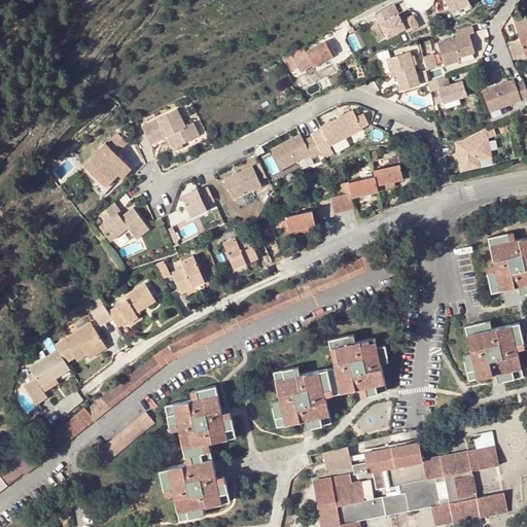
[(449,0),(450,1),(453,11),(472,5),(470,0),(449,0)]
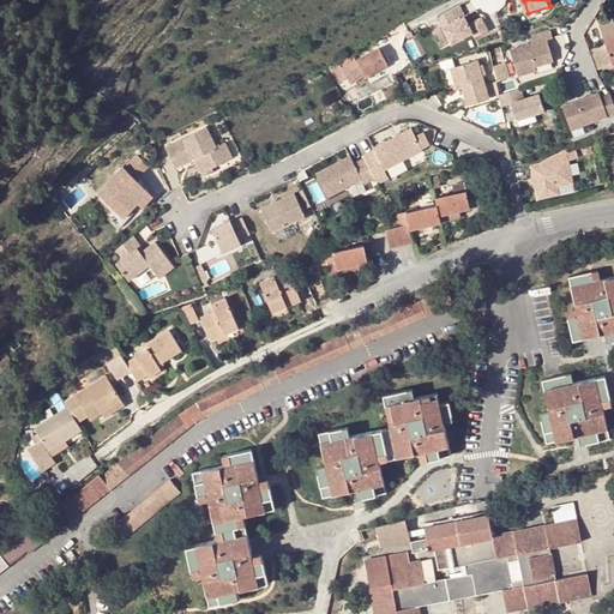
[(458,6),(438,17),(451,43),(473,31),(475,36),(487,29),(481,17),(468,23),(458,6)]
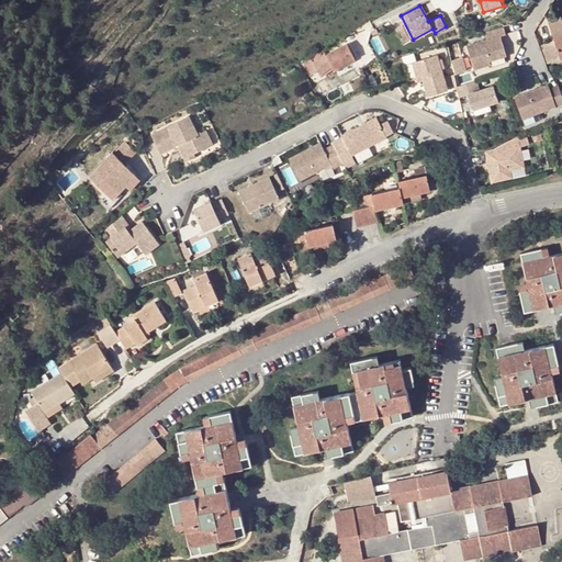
[(561,19),(549,24),(555,40),(547,43),(553,62),(561,58),(561,19)]
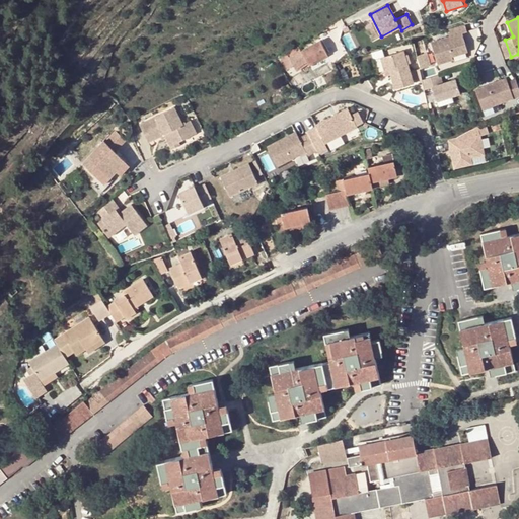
[(466,31),(464,24),(447,29),(450,36),(431,43),(438,64),(453,59),(452,56),(467,51),(461,32),(466,31)]
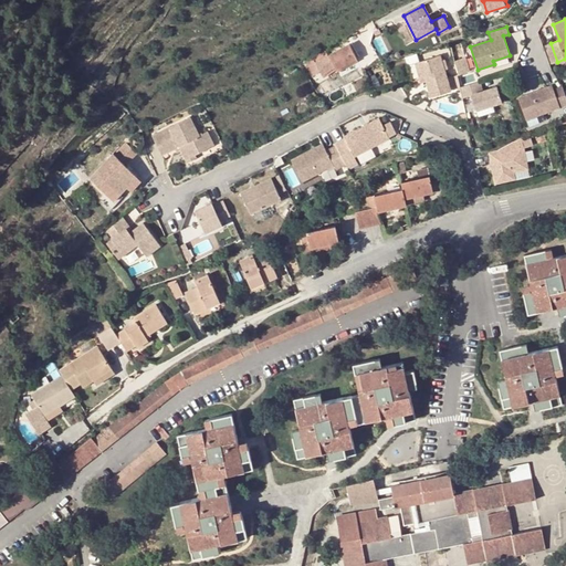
[(557,62),(551,43),(545,45),(552,64),(557,62)]
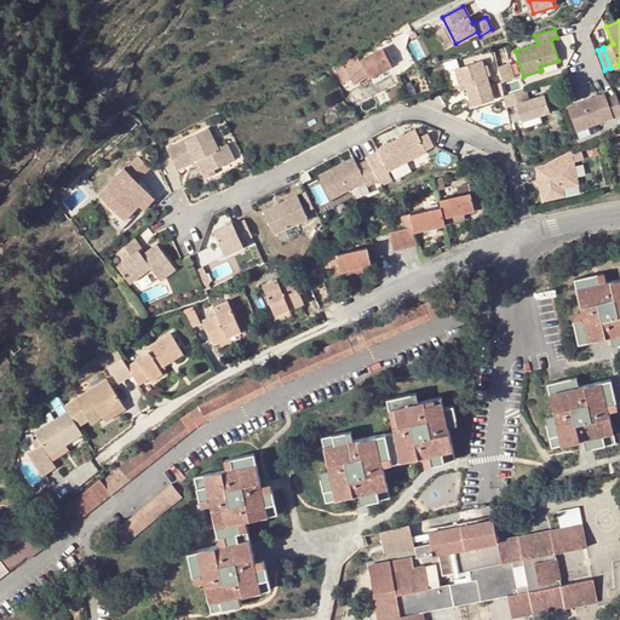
[(383,49),(360,61),(356,55),(342,63),(344,67),(336,72),(343,82),(350,78),(354,82),(368,74),(369,76),(391,64),(383,49)]
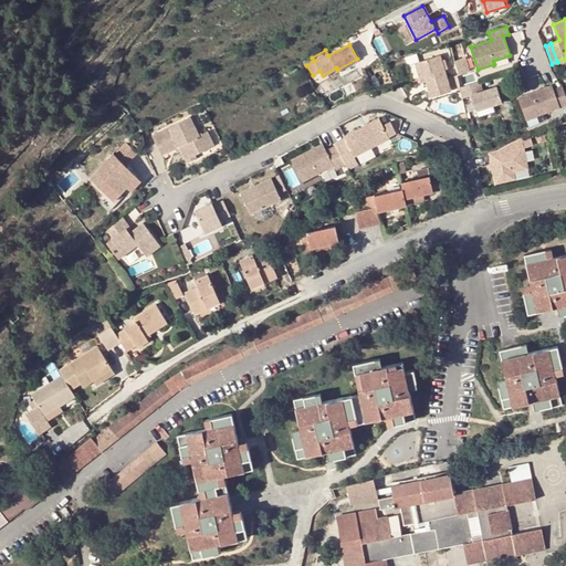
[(452,91),(440,55),(416,63),(420,76),(425,75),(427,81),(431,97),(452,91)]
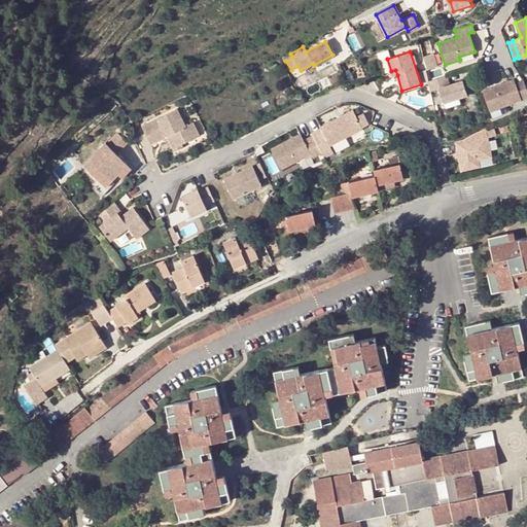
[(437,67),(433,54),(423,57),(428,70),(437,67)]
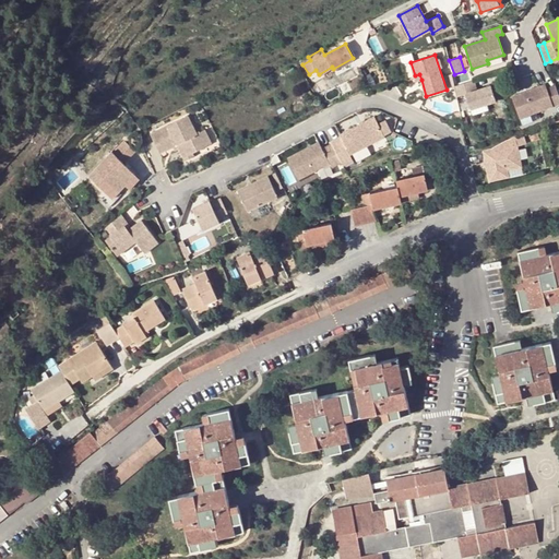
[(475,80),(455,86),(458,96),(467,93),(472,108),(497,99),(492,84),(478,90),(475,80)]
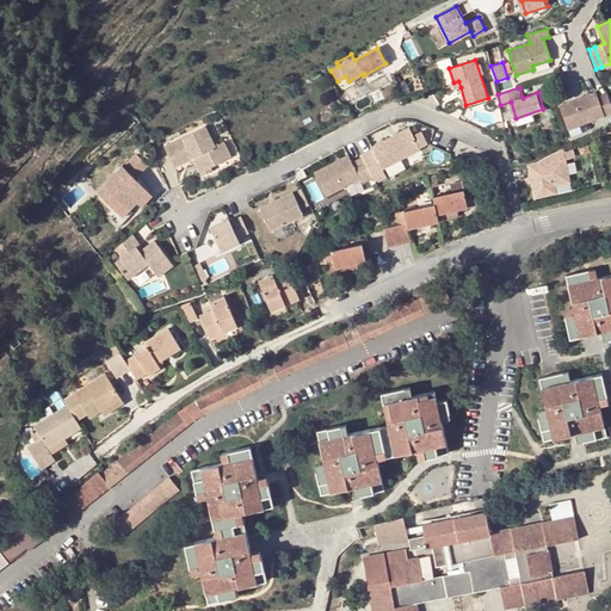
[(597,88),(560,102),(568,124),(610,109),(610,99),(608,90),(598,93),(597,88)]
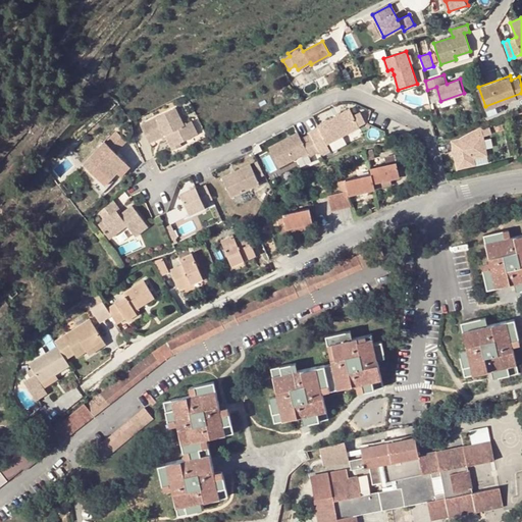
[(185,124),(176,108),(141,125),(150,143),(165,136),(167,140),(172,150),(181,145),(180,143),(198,134),(192,121),(185,124)]
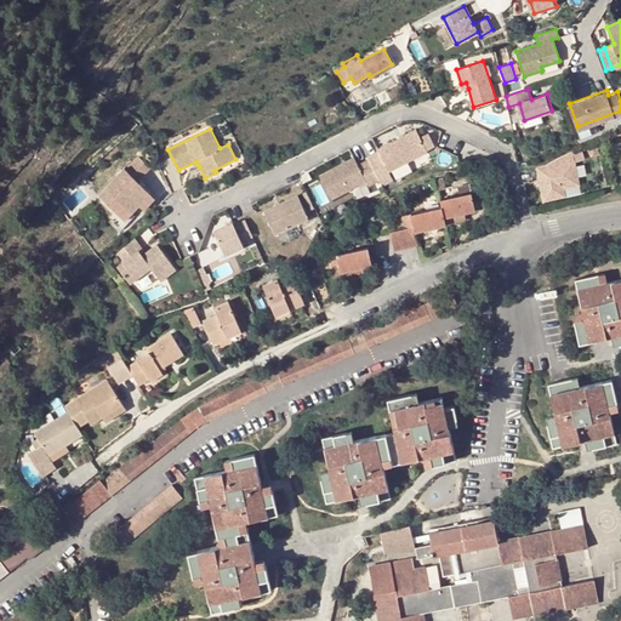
[(421,138),(416,129),(377,149),(379,152),(369,158),(369,159),(382,183),(392,177),(389,171),(428,152),(427,151),(436,146),(429,134),(421,138)]
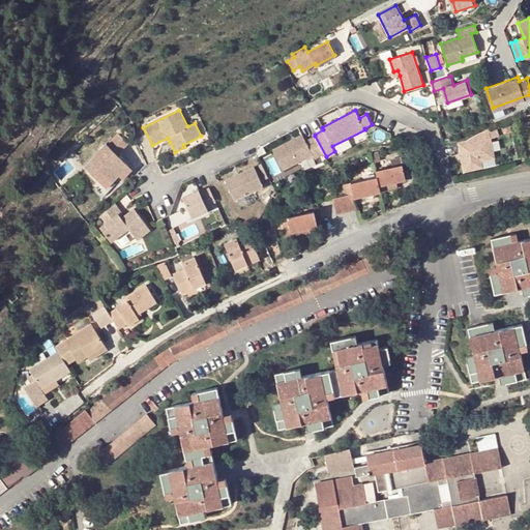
[(489,130),(477,135),(479,140),(490,137),(491,139),(500,137),(498,128),(489,130)]
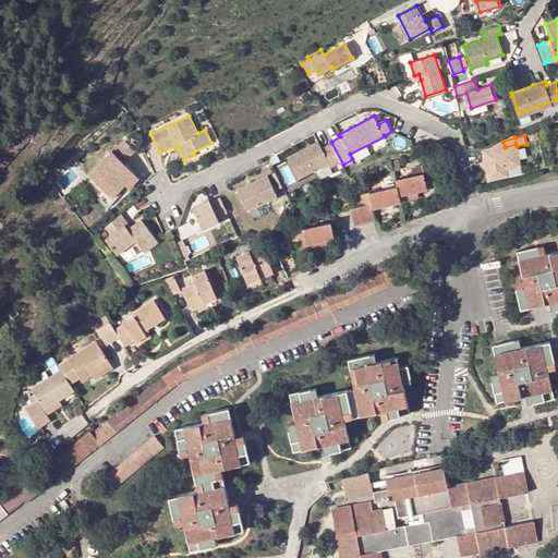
[(331,143),(322,147),(318,141),(287,158),(298,179),(317,169),(329,162),(331,167),(342,162),(331,143)]
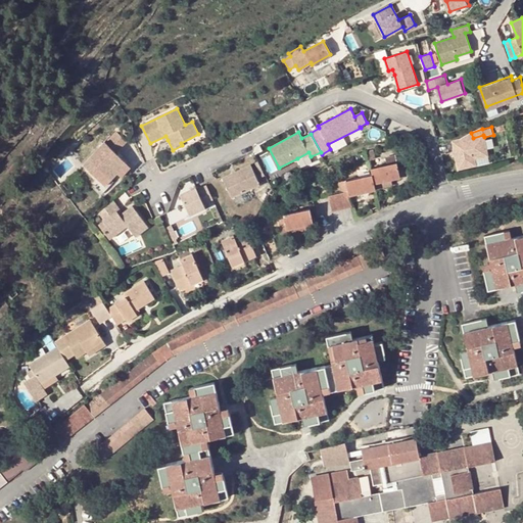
[(483,135),(473,138),(471,133),(452,139),(458,170),(477,165),(475,158),(488,155),(484,137),(483,135)]
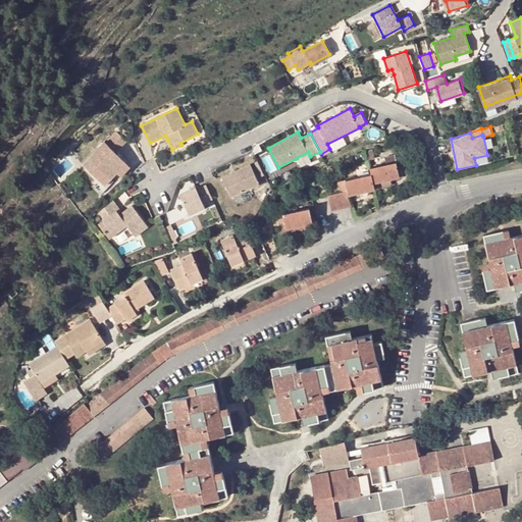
[(104,142),(83,165),(92,173),(98,167),(110,179),(118,171),(133,156),(117,142),(111,148),(104,142)]
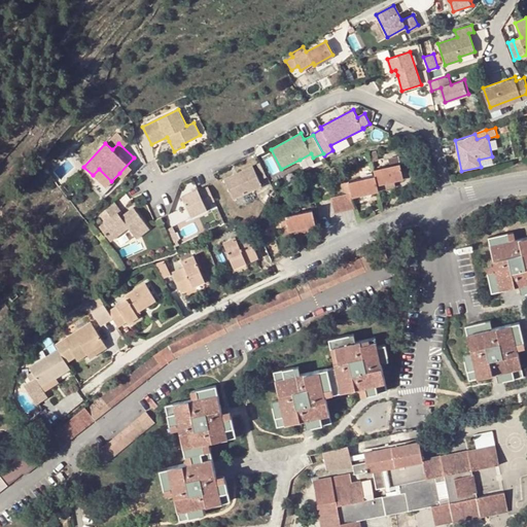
[(313,157),(311,153),(300,160),(302,164),(313,157)]
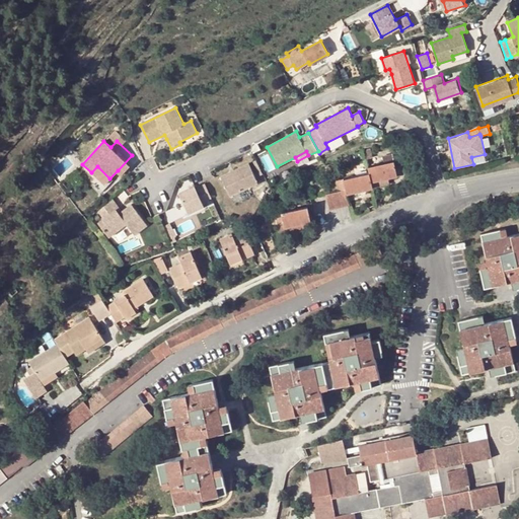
[(263,157),(270,171),(277,167),(270,153),(263,157)]
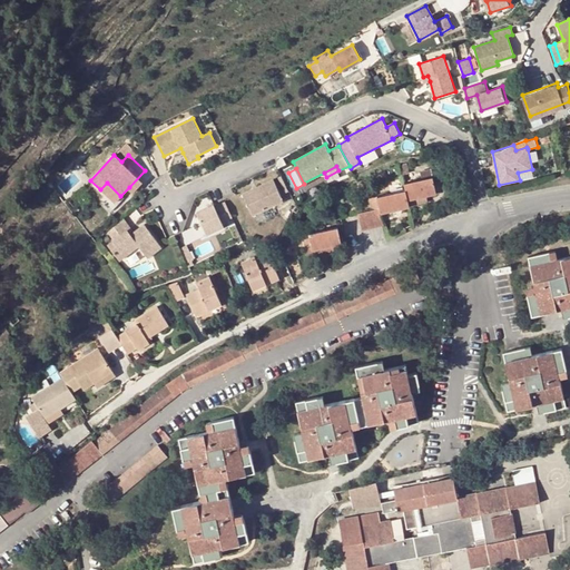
[(438,194),(432,169),(420,173),(422,179),(405,183),(406,190),(409,200),(421,197),(426,196),(438,194)]
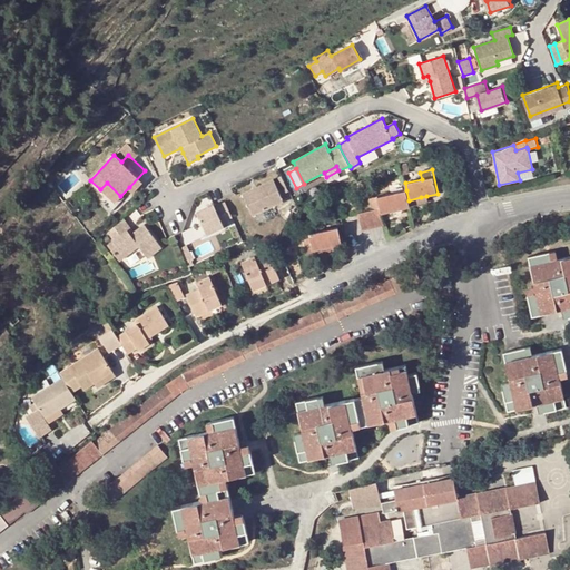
[(284,199),(291,196),(283,175),(275,177),(284,199)]
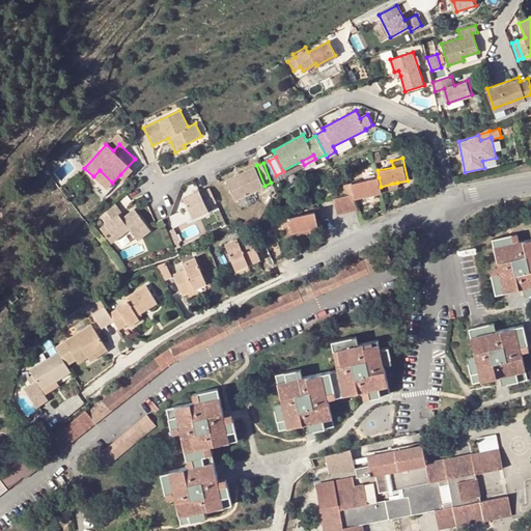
[(264,187),(255,167),(225,180),(235,200),(264,187)]
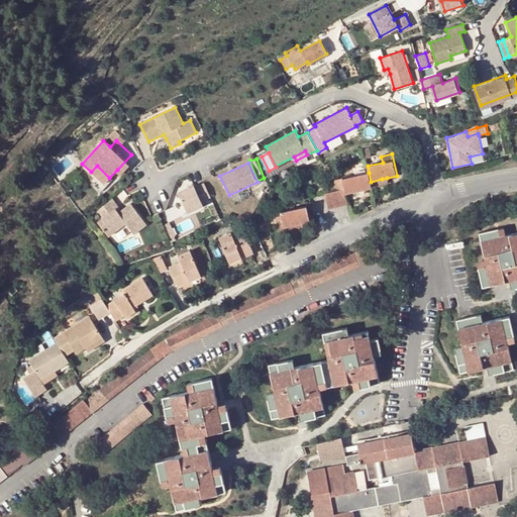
[(109,178),(97,166),(91,172),(106,187),(110,183),(117,175),(119,173),(117,170),(109,178)]
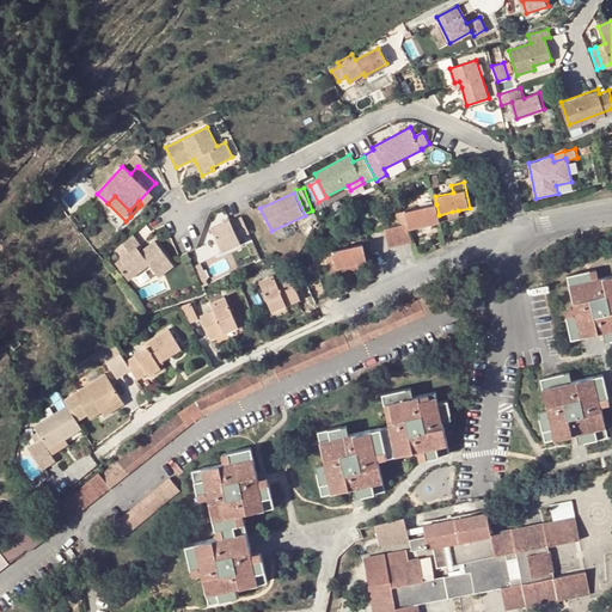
[(436,204),(404,212),(397,213),(399,226),(409,224),(410,228),(423,226),(432,224),(440,222),(439,215),(436,204)]
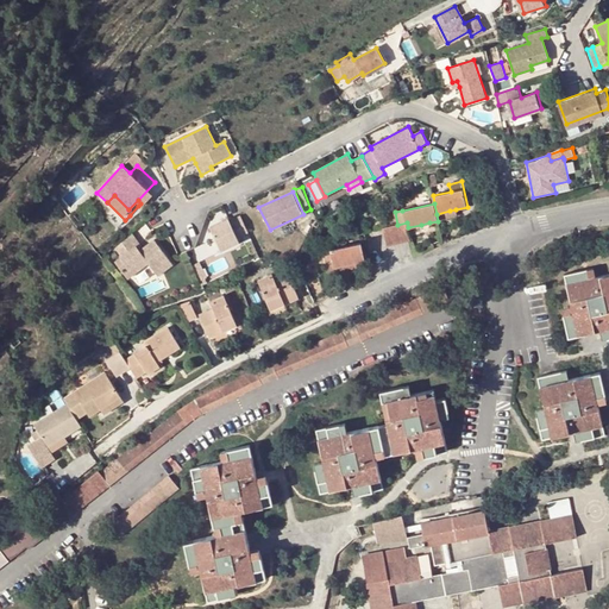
[(249,232),(240,215),(230,220),(228,218),(209,227),(221,250),(240,242),(238,238),(249,232)]
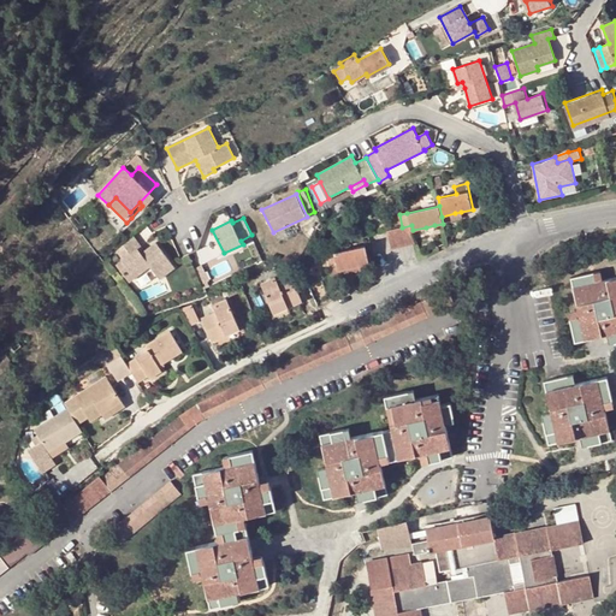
[(402,227),(386,231),(391,249),(415,244),(412,225),(402,227)]
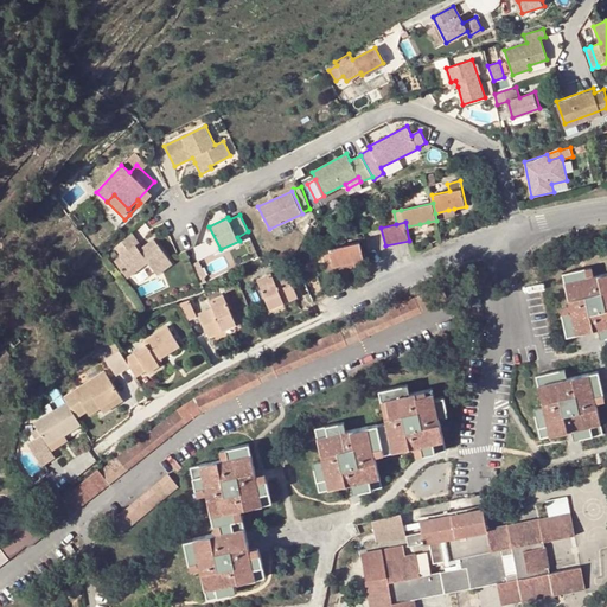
[(144,248),(132,232),(128,236),(139,250),(144,248)]
